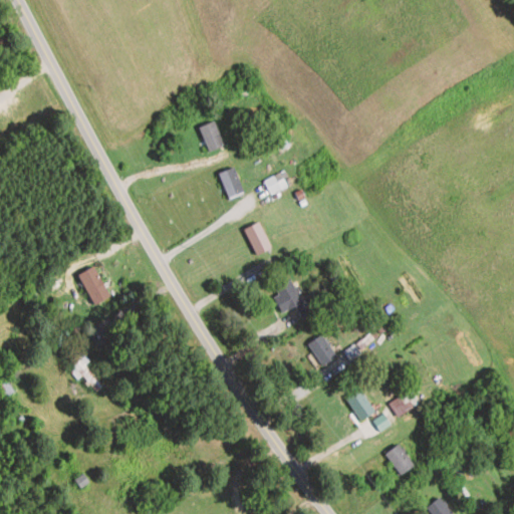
[(223,146),(213,121),(197,127),(208,152),(223,146)]
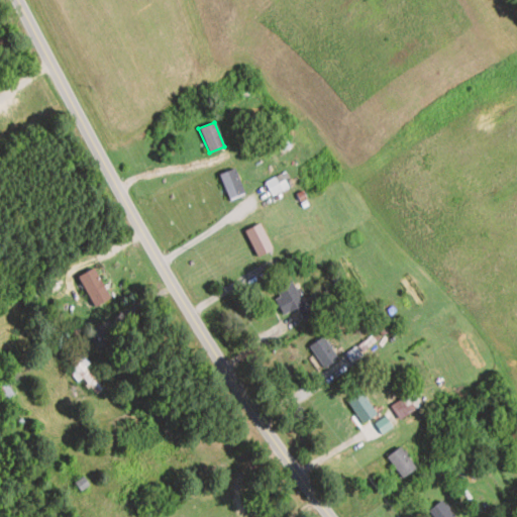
[(218,175),(230,202),(245,196),(233,168),(218,175)]
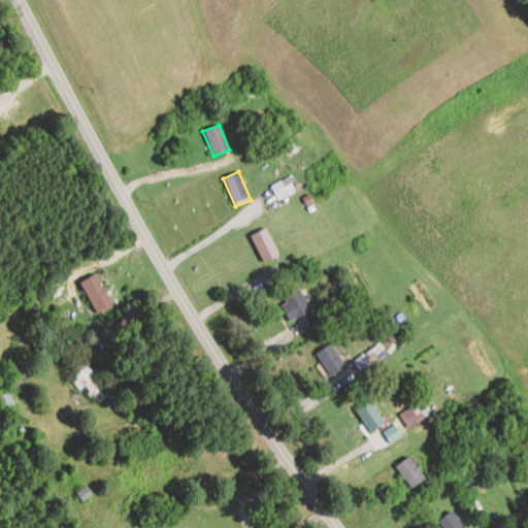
[(270,187),(277,201),(295,193),(287,177),(270,187)]
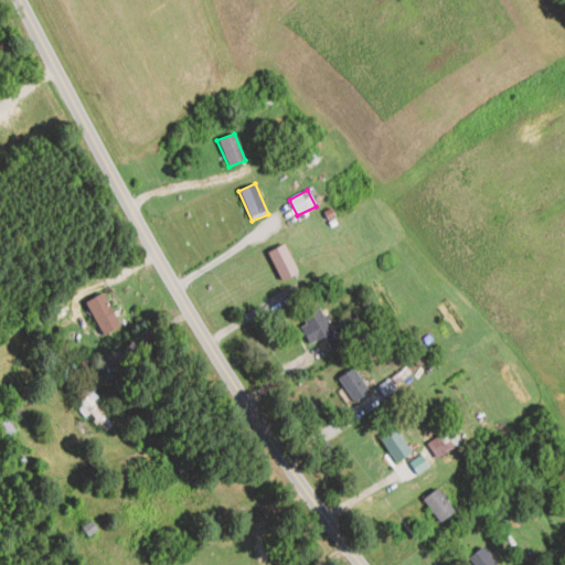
[(266,252),(280,281),(297,273),(283,244),(266,252)]
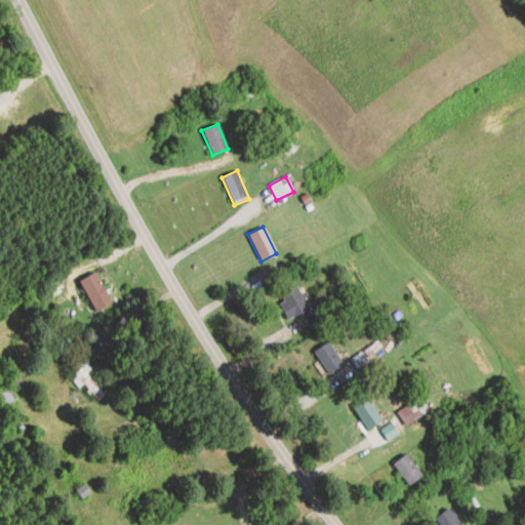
[(78,281),(96,312),(112,303),(94,272),(78,281)]
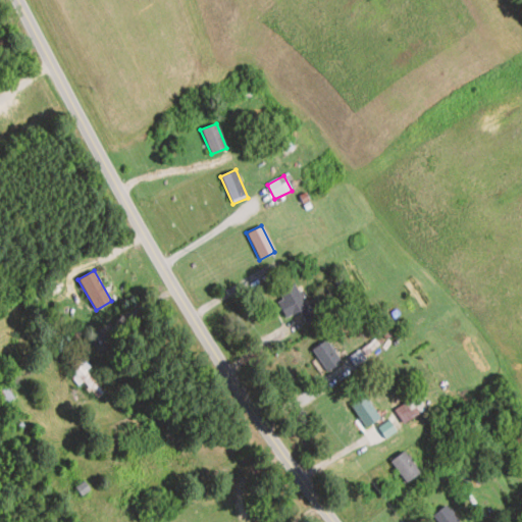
[(274,294),(285,318),(299,311),(306,324),(314,320),(296,282),(274,294)]
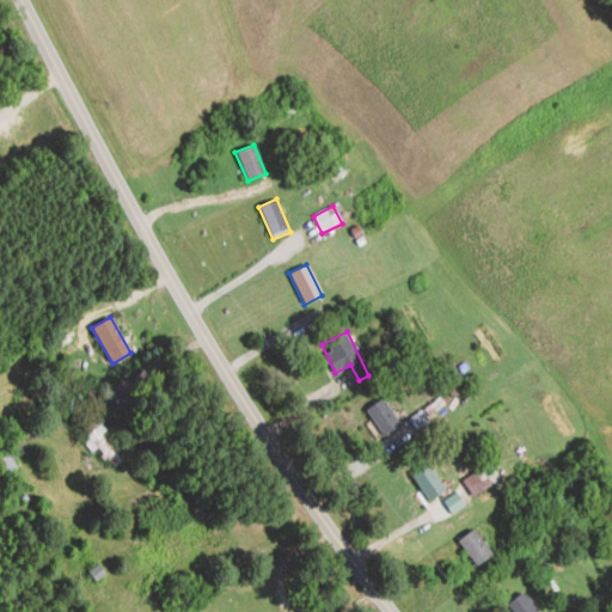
[(384,438),(402,424),(381,398),(365,411),(384,438)]
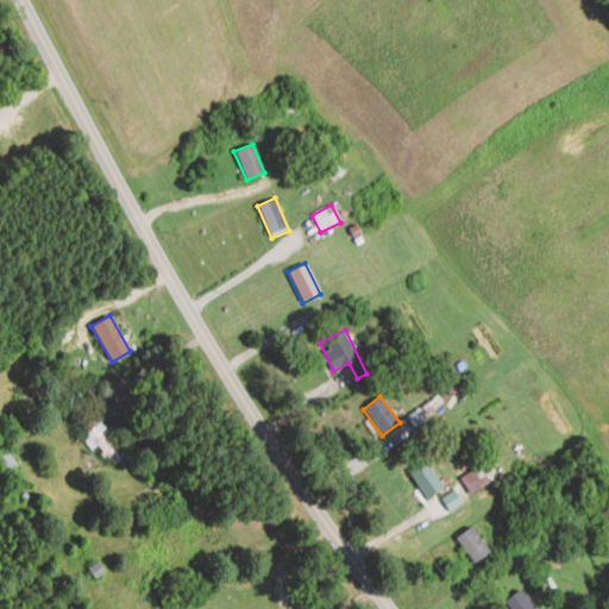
[(105,431),(93,415),(80,426),(88,435),(82,440),(92,451),(96,447),(113,466),(121,458),(101,434),(105,431)]
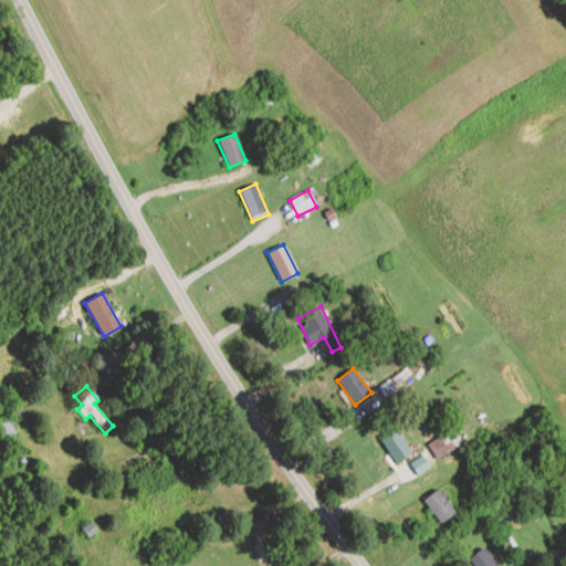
[(18,435),(4,418),(0,421),(0,435),(7,443),(18,435)]
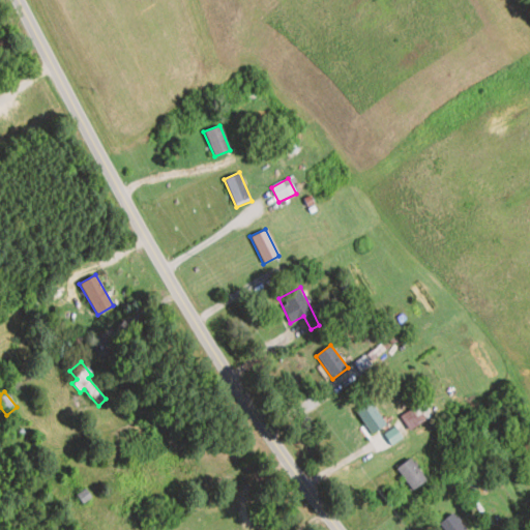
[(408,402),(412,408),(400,417),(410,432),(433,415),(417,394),(408,402)]
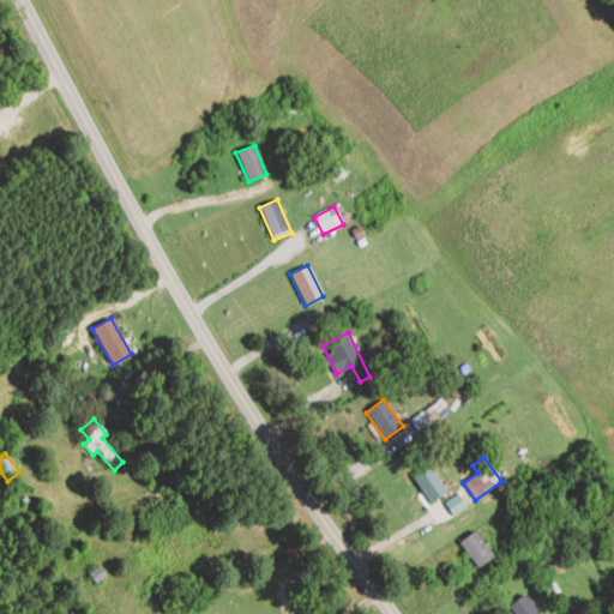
[(429,505),(447,493),(428,465),(410,479),(429,505)]
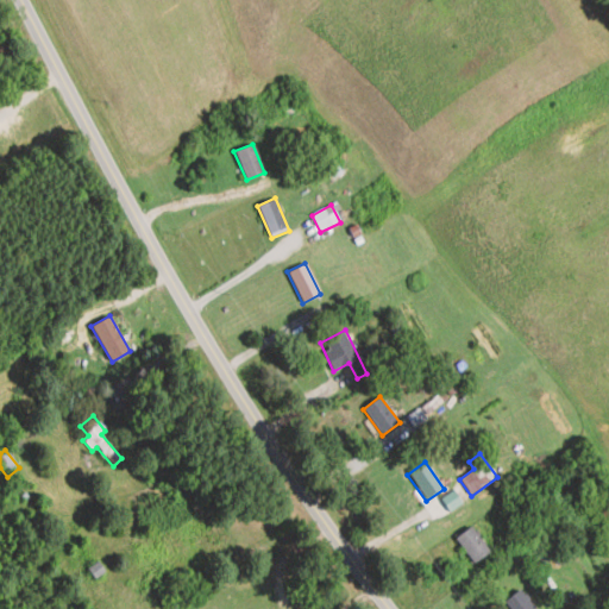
[(490,553),(471,527),(456,539),(473,565),(490,553)]
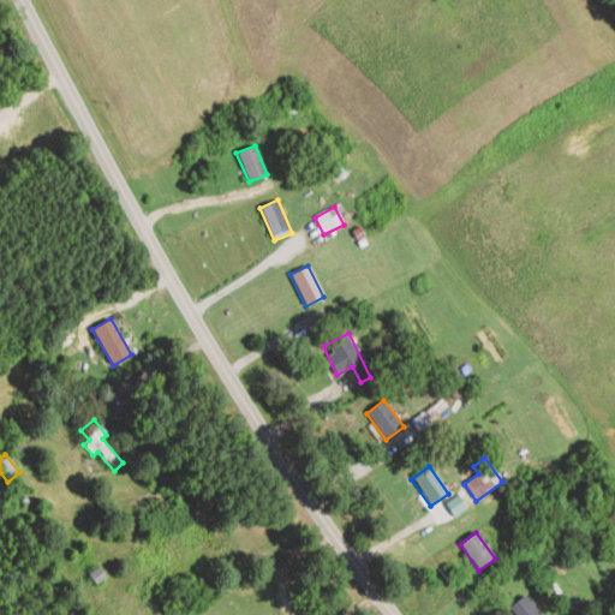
[(513,614),(538,614),(525,596),(508,608),(513,614)]
